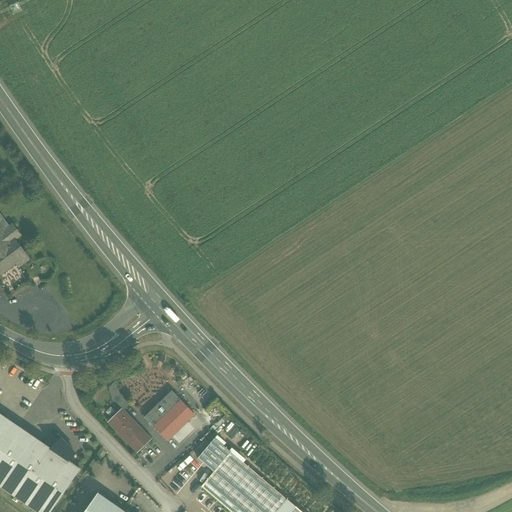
[(0,271),(3,275),(15,265),(18,269),(26,262),(21,254),(23,252),(14,241),(20,237),(12,225),(9,228),(0,215),(0,271)]
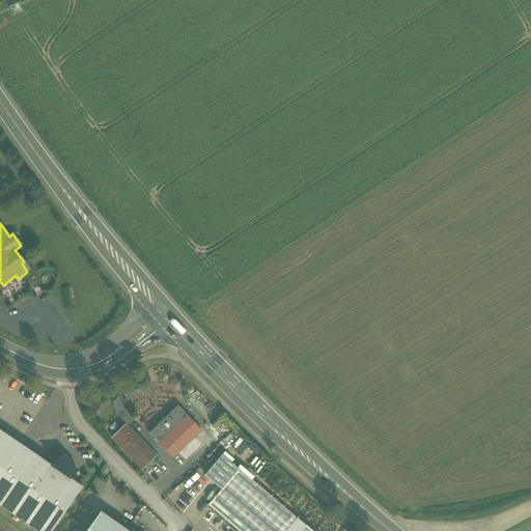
[(116,414),(129,426),(135,420),(123,408),(120,396),(113,402),(116,414)]
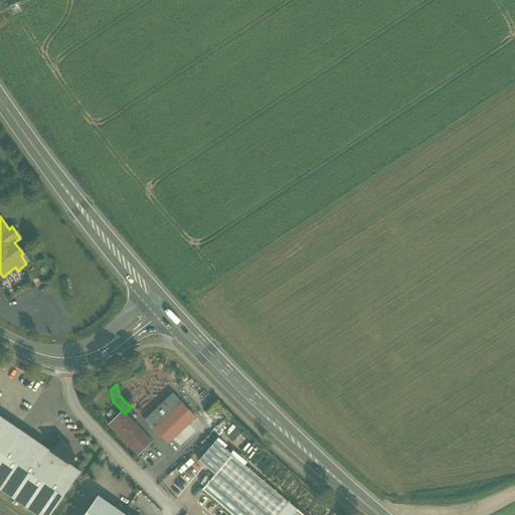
[(173,394),(146,421),(154,430),(181,403),(173,394)]
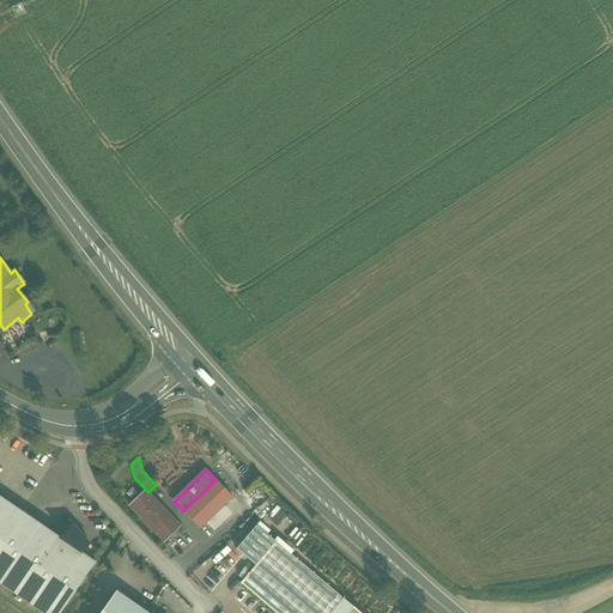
[(216,480),(183,511),(200,529),(234,498),(216,480)]
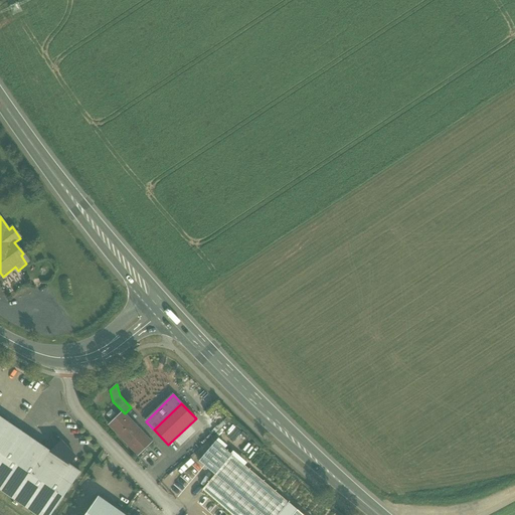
[(152,443),(125,413),(121,417),(119,415),(112,421),(114,424),(110,427),(138,457),(152,443)]
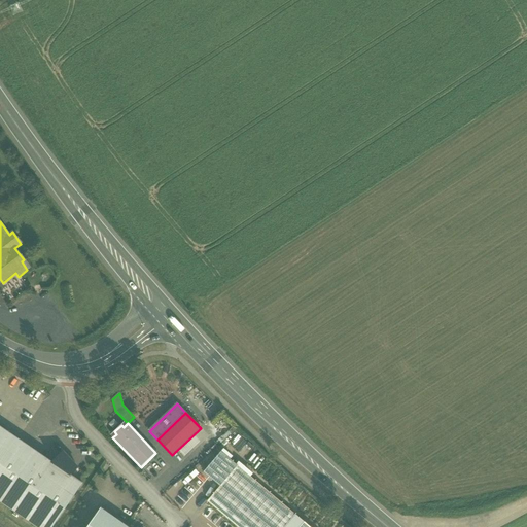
[(51,526),(82,484),(0,427),(0,502),(36,526),(51,526)]
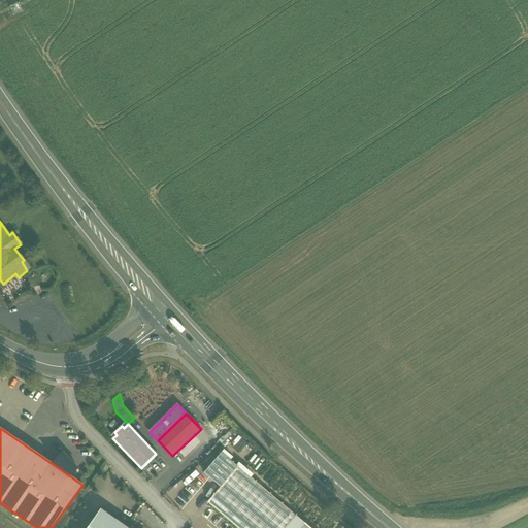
[(221,453),(230,461),(233,458),(224,450),(221,453)]
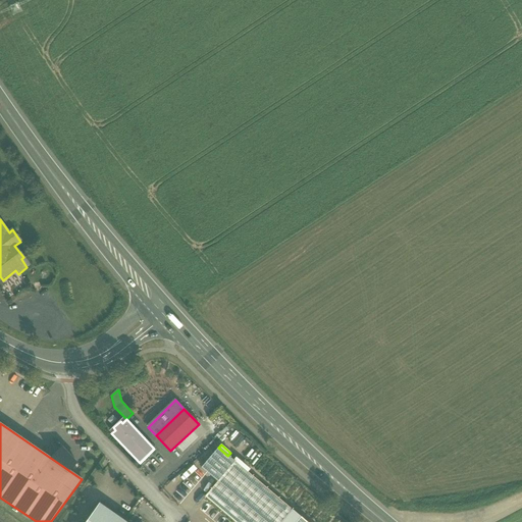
[(218,448),(201,468),(218,482),(235,462),(233,461),(227,456),(218,448)]
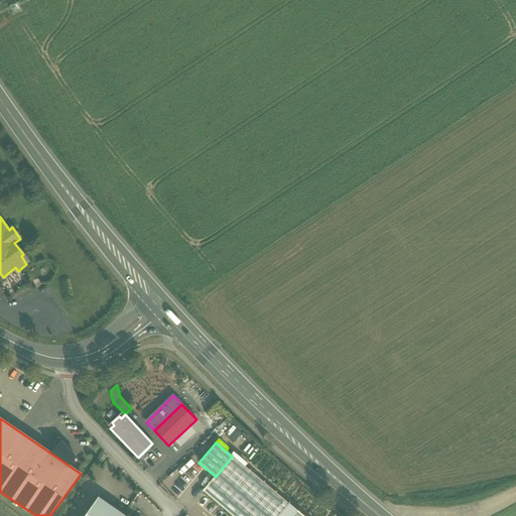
[(232,457),(245,467),(247,464),(233,452),(231,456),(232,457)]
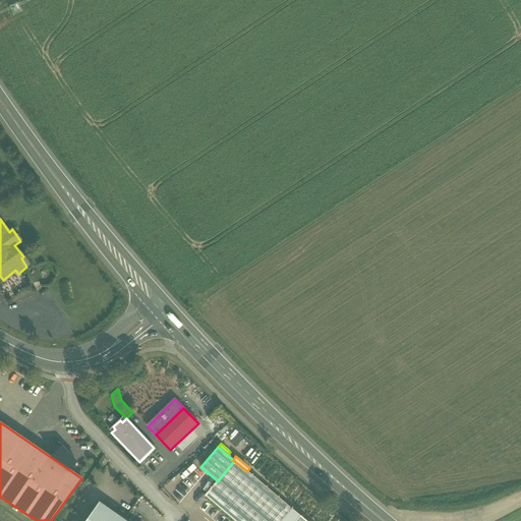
[(305,520),(247,471),(234,461),(218,481),(205,497),(233,520),(305,520)]
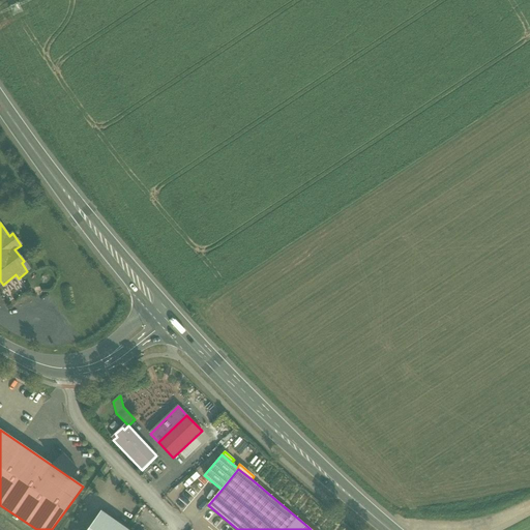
[(127,529),(100,511),(87,529),(127,529)]
